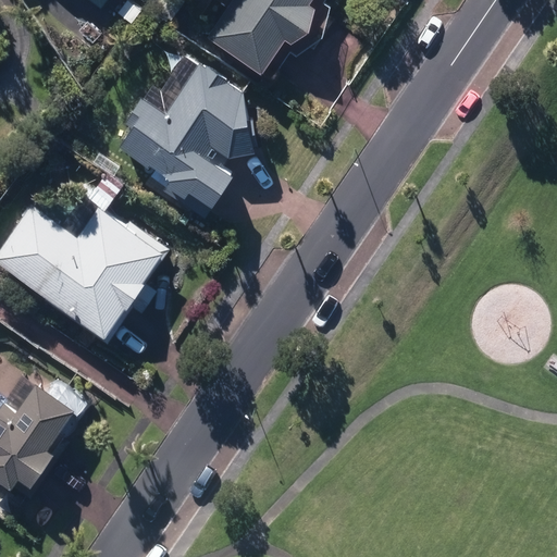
[(87,0),(99,9),(106,0),(87,0)]
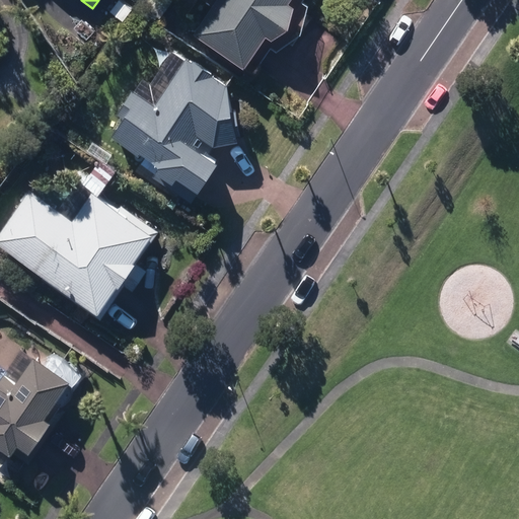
[(115,0),(106,12),(119,21),(128,8),(116,0),(115,0)]
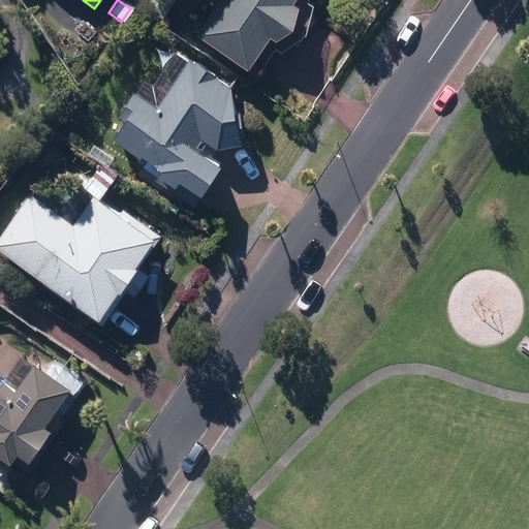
[(146,0),(143,5),(160,19),(173,3),(168,0),(146,0)]
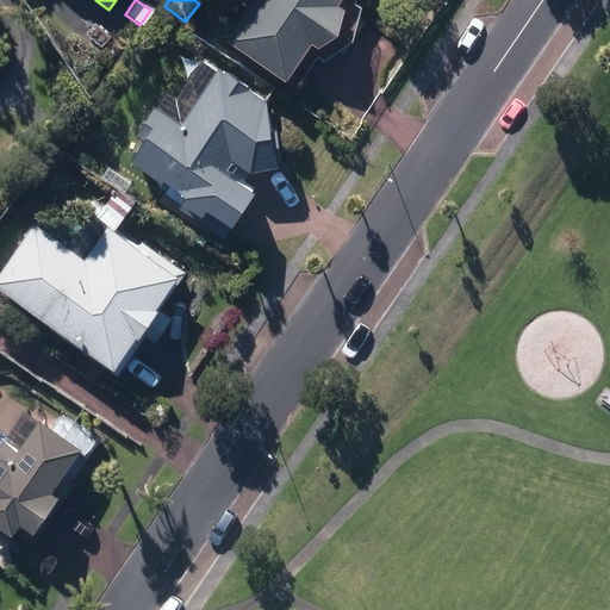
[(284,79),(307,43),(315,48),(331,33),(341,7),(335,2),(336,0),(249,0),(224,39),(284,79)]
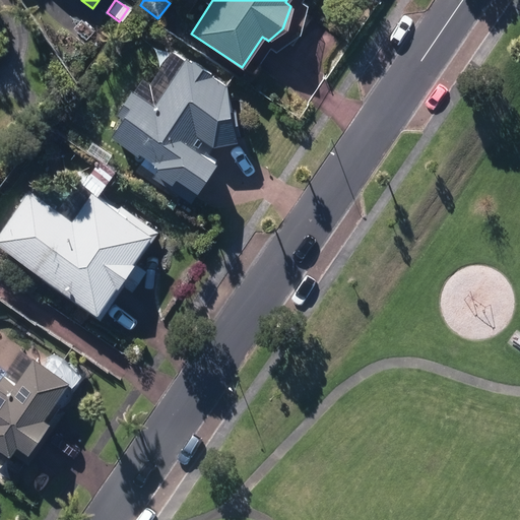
[(149,178),(190,203),(215,163),(205,156),(213,145),(234,142),(226,85),(211,75),(212,73),(192,60),(190,63),(171,52),(150,84),(141,79),(133,91),(131,90),(116,114),(123,119),(112,136),(145,158),(141,165),(153,172),(149,178)]
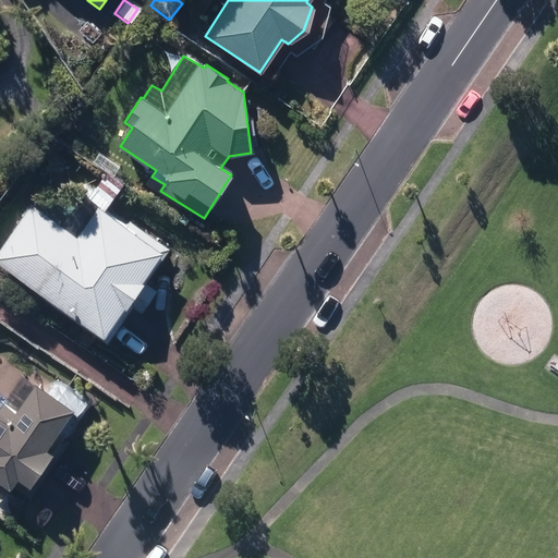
[(84,196),(61,226),(28,203),(0,243),(0,266),(105,343),(132,306),(140,312),(155,291),(144,283),(169,250),(128,220),(124,226),(102,209),(110,197),(95,185),(86,197),(84,196)]
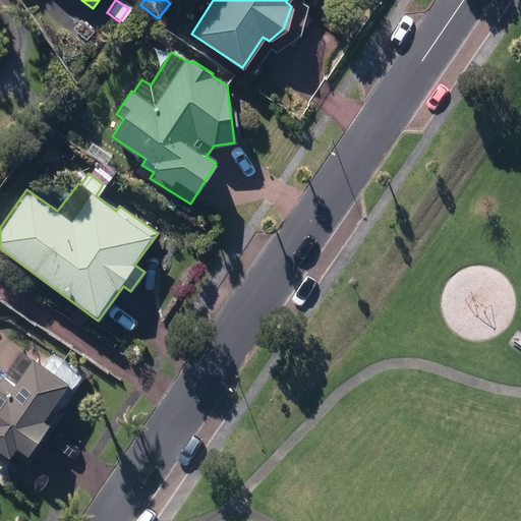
[(9,452),(26,464),(38,449),(64,411),(50,401),(64,382),(29,356),(11,383),(0,374),(0,451),(7,456),(9,452)]
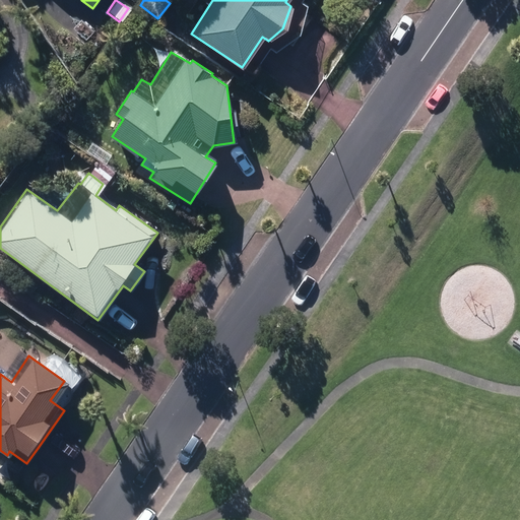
All buildings are outlined.
